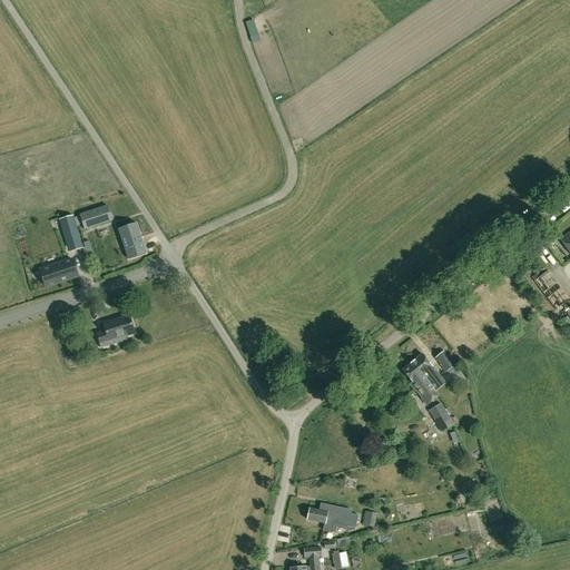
[(126,145),(117,149),(121,160),(131,155),(126,145)]
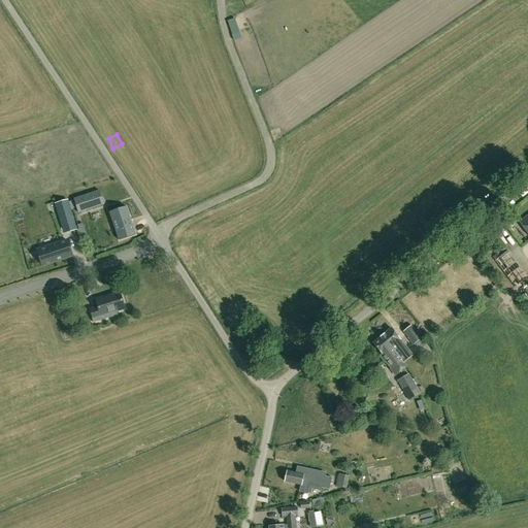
[(74,199),(78,212),(104,204),(103,203),(95,192),(74,199)]
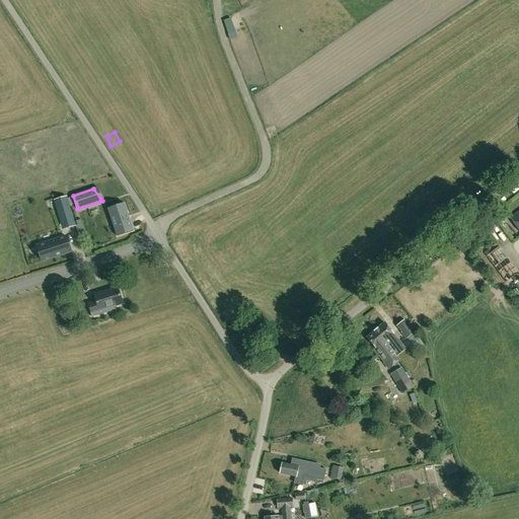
[(74,221),(67,197),(54,201),(61,225),(74,221)]
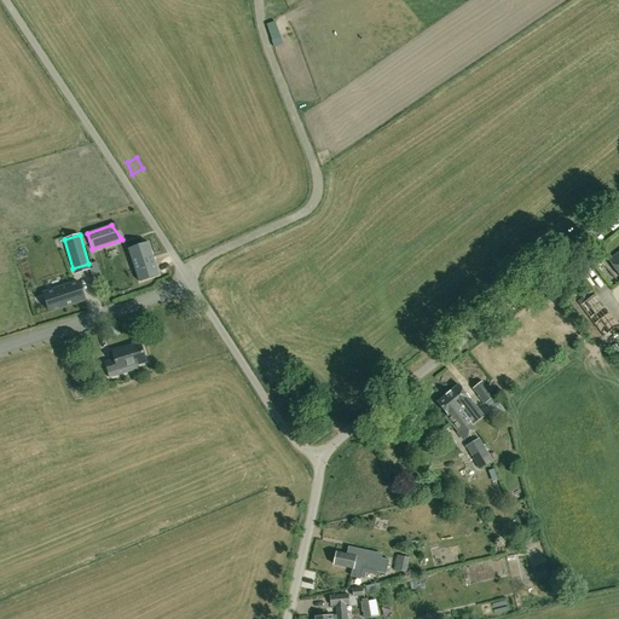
[(160,276),(149,242),(128,249),(133,260),(134,260),(138,270),(136,270),(139,282),(160,276)]
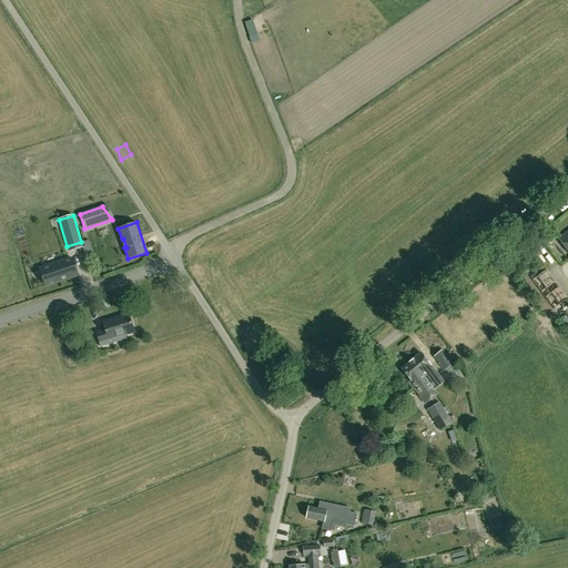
[(78,275),(72,259),(40,269),(46,286),(78,275)]
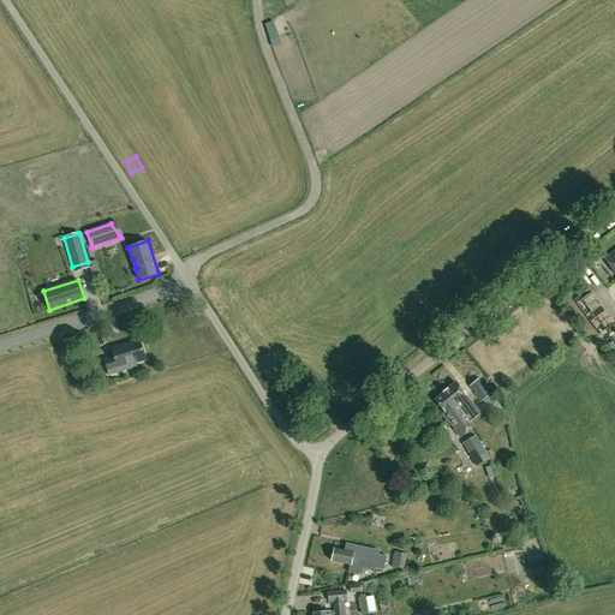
[(605,309),(590,321),(599,334),(614,322),(605,309)]
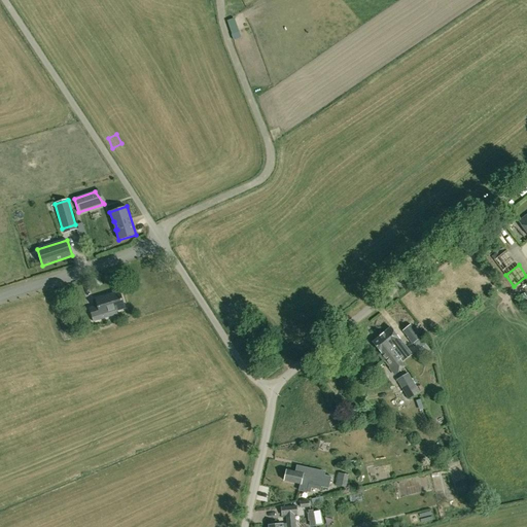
[(23,283),(22,270),(6,270),(7,284),(23,283)]
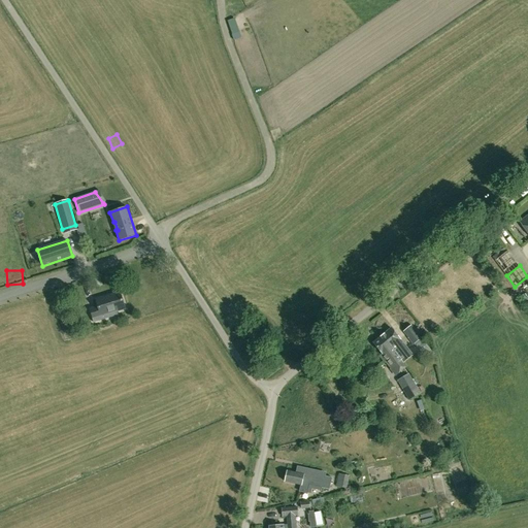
[(110,317),(109,314),(126,309),(121,292),(96,299),(98,305),(91,308),(95,321),(110,317)]
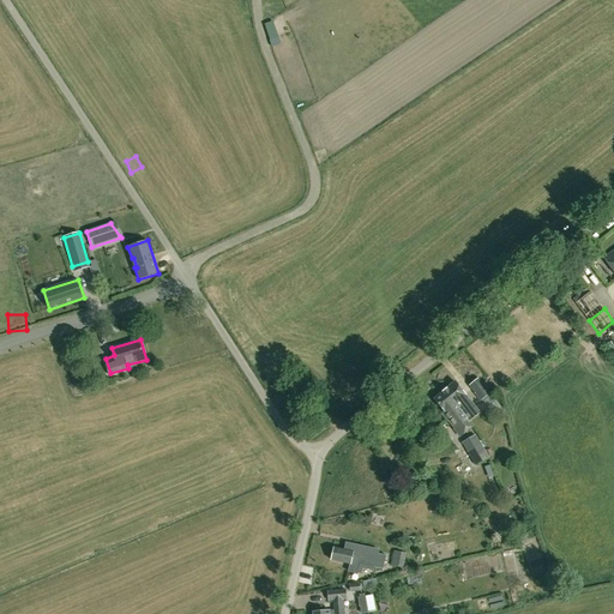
[(491,393),(480,380),(479,378),(477,379),(468,386),(481,402),(483,399),(485,398),(491,393)]
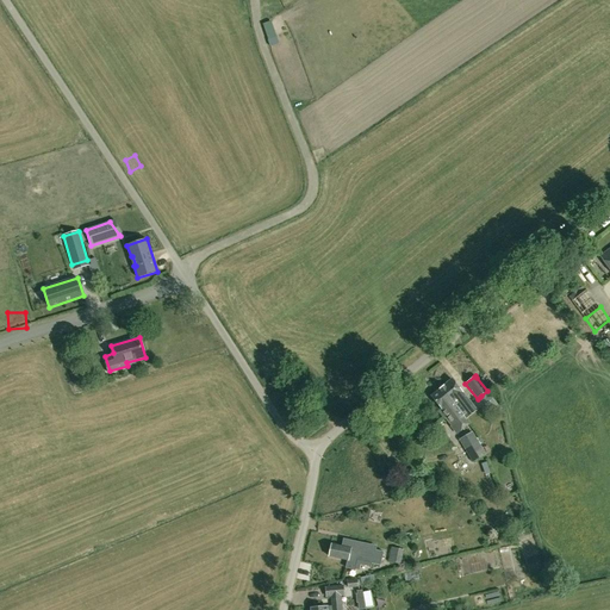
[(464,392),(453,379),(442,387),(470,424),(471,423),(467,418),(478,410),(464,393),(464,392)]
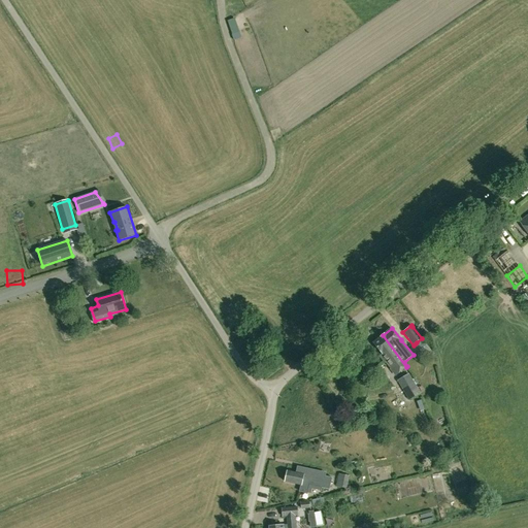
[(253,348),(260,341),(255,335),(248,341),(253,348)]
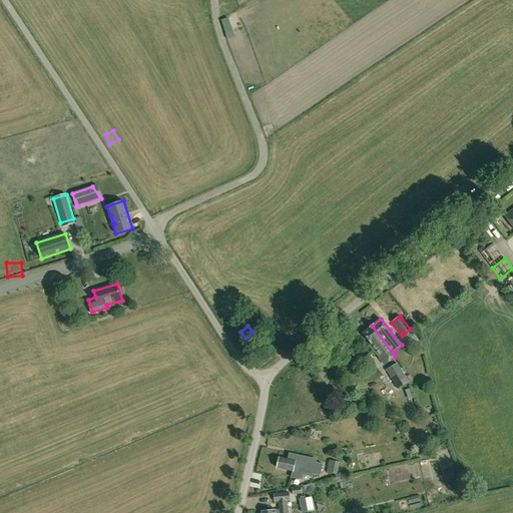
[(395,357),(372,326),(364,333),(372,344),(369,347),(374,353),(375,352),(380,359),(379,359),(384,365),(390,361),(395,357)]
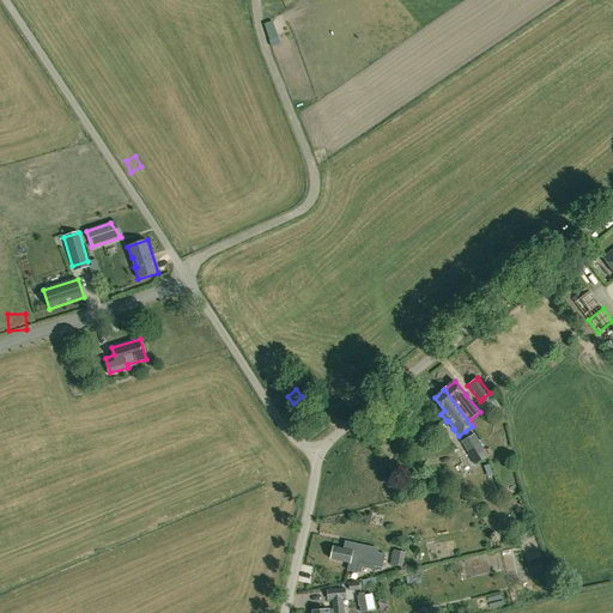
[(475,465),(489,457),(474,435),(461,442),(475,465)]
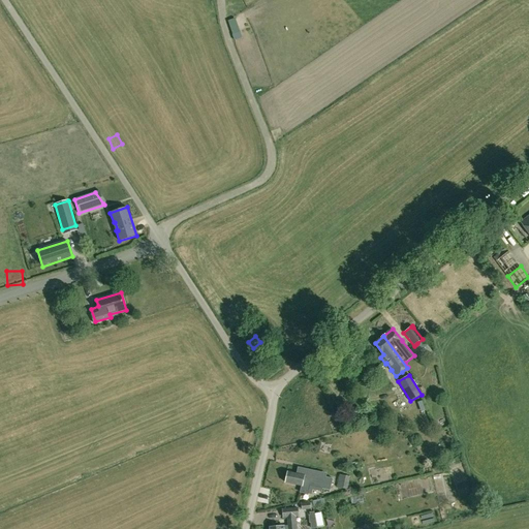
[(337,473),(324,471),(321,485),(334,487),(334,486),(337,487),(337,488),(347,490),(350,476),(339,474),(339,475),(337,474),(337,473)]
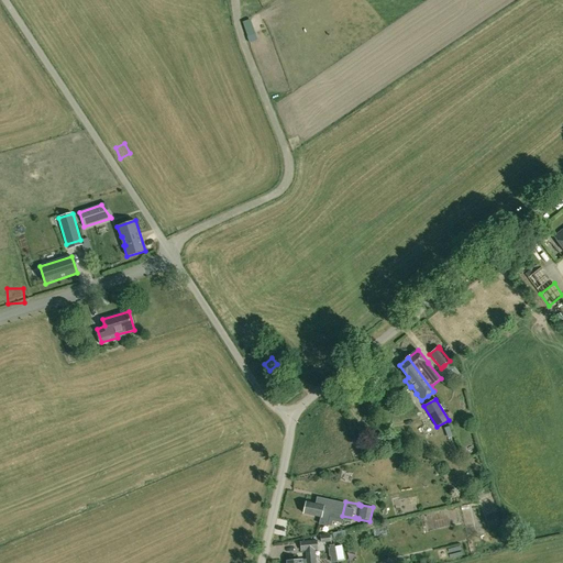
[(321,518),(321,520),(330,521),(333,508),(307,503),(305,514),(321,518)]
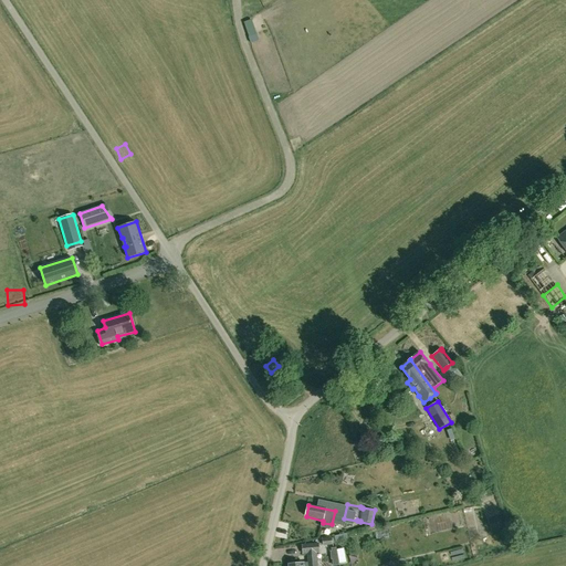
[(413,527),(402,530),(405,540),(416,537),(413,527)]
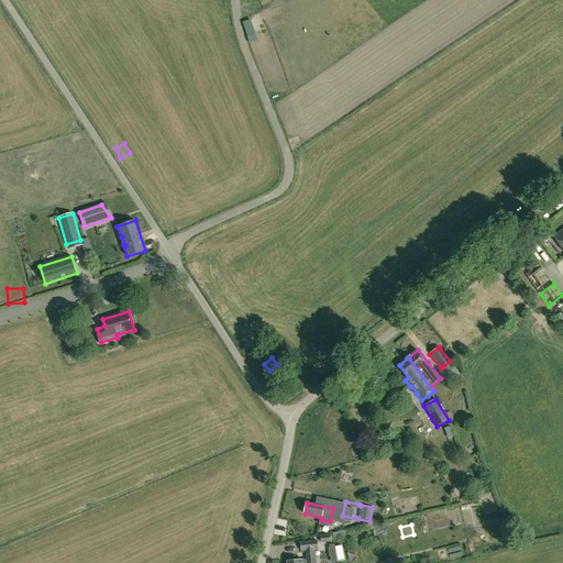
[(344,531),(332,533),(331,533),(331,536),(330,536),(330,534),(320,536),(321,543),(331,542),(331,541),(333,541),(334,549),(340,548),(338,538),(345,536),(344,531)]
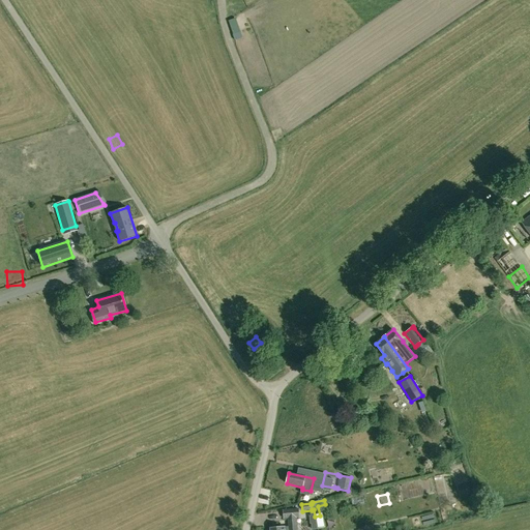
[(271,528),(270,529),(297,529),(297,526),(298,526),(297,519),(300,518),(299,508),(284,510),(284,520),(288,519),(289,527),(271,528)]
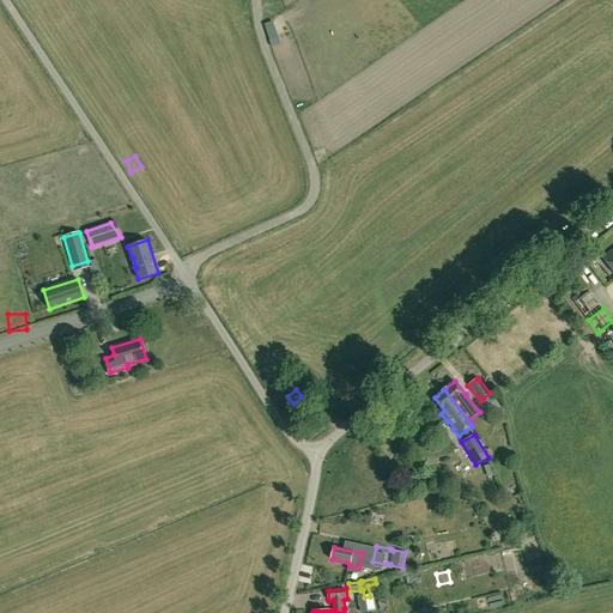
[(471,601),(459,604),(461,611),(472,607),(471,601)]
